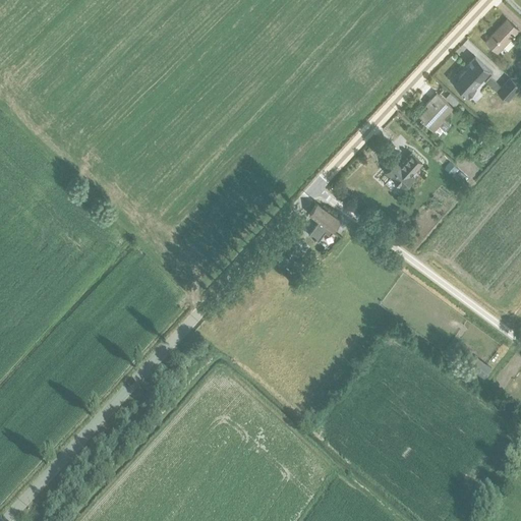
[(507,18),(485,41),(499,52),(504,46),(508,50),(515,43),(511,39),(519,30),(507,18)]
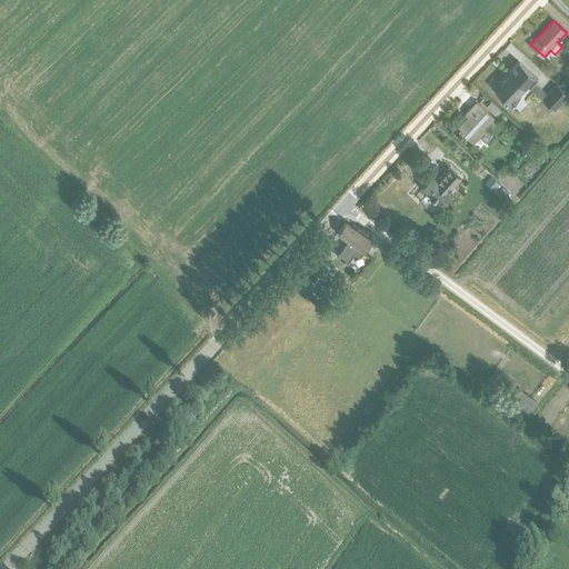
[(498,80),(492,86),(511,105),(512,103),(516,103),(519,100),(519,96),(528,86),(555,110),(568,95),(557,83),(547,93),(535,81),(538,78),(519,60),(509,72),(510,73),(501,83),(498,80)]
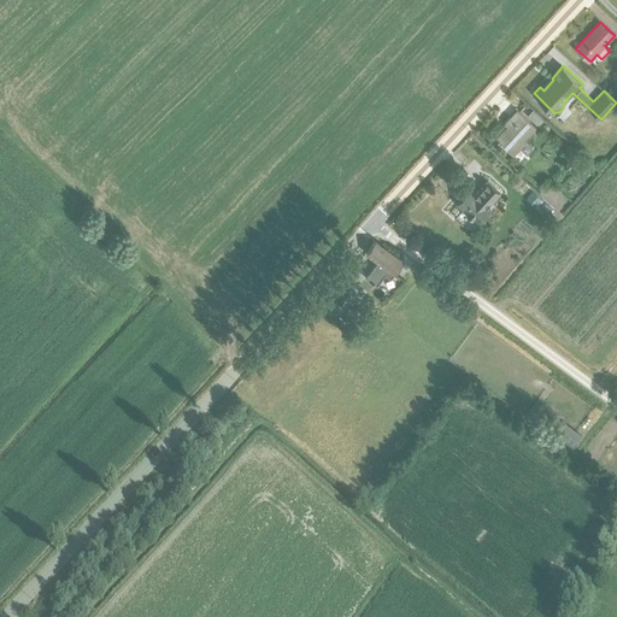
[(504,128),(495,137),(513,154),(519,148),(527,154),(533,147),(524,140),(536,127),(517,109),(504,123),(507,125),(505,129),(504,128)]
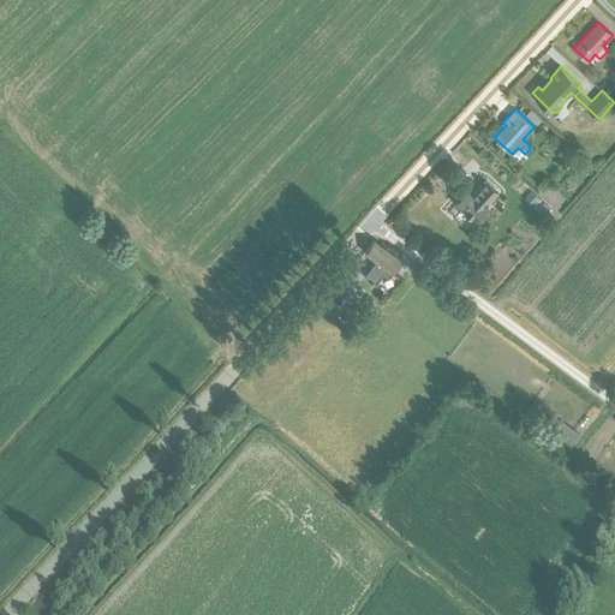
[(531,108),(525,114),(537,125),(543,119),(531,108)]
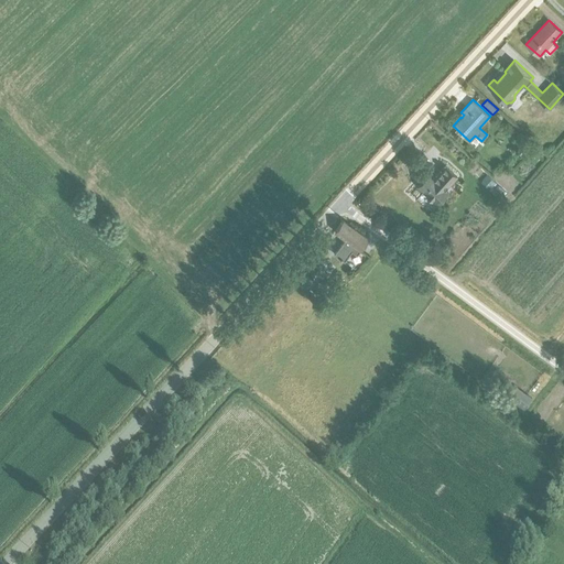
[(429,172),(416,185),(437,204),(447,193),(445,190),(458,176),(445,163),(433,176),(429,172)]
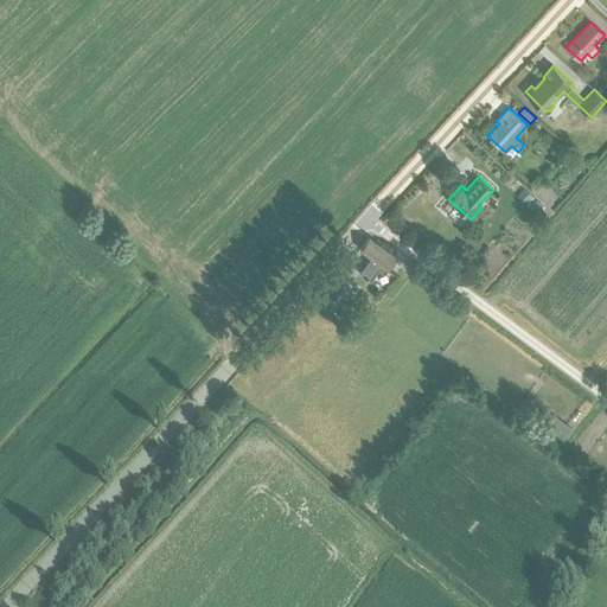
[(524,189),(518,196),(526,203),(534,196),(524,189)]
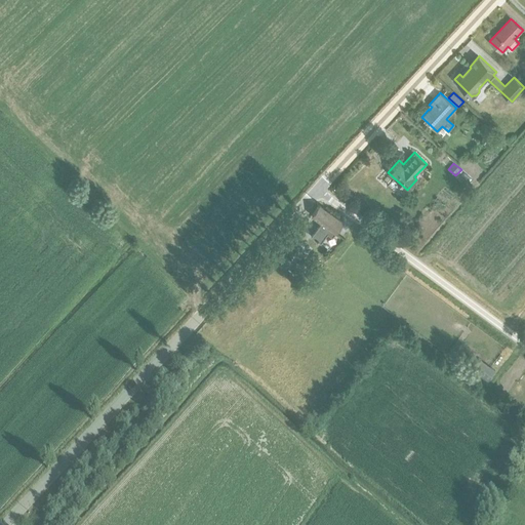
[(463,171),(457,177),(465,184),(470,176),(463,171)]
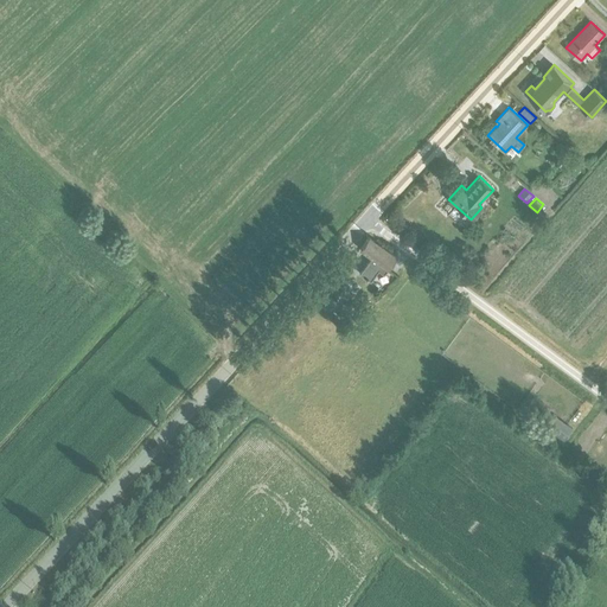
[(371,255),(359,273),(371,280),(379,269),(384,274),(397,256),(369,236),(360,248),(371,255)]
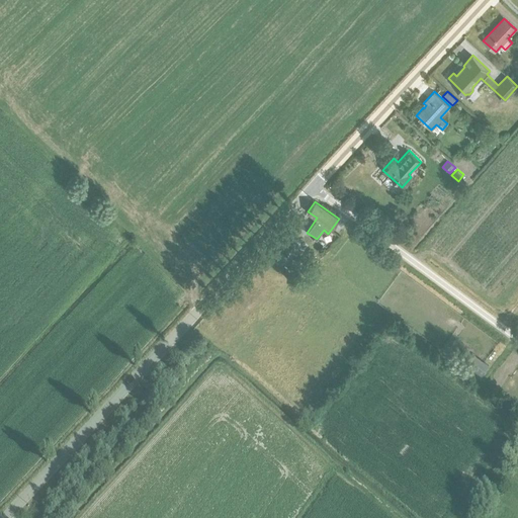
[(292,257),(291,265),(301,267),(303,260),(292,257)]
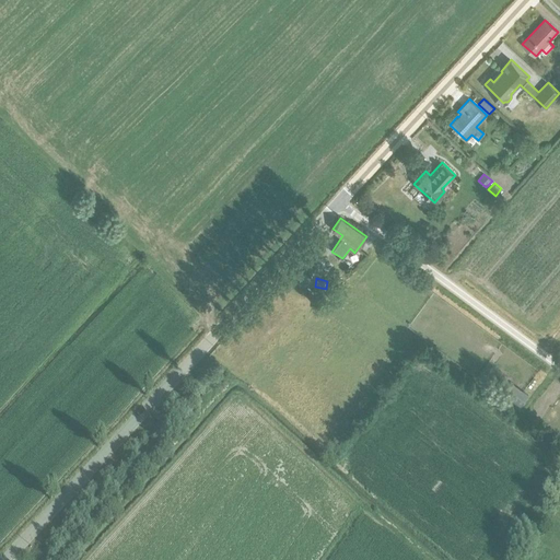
[(513,383),(506,395),(522,403),(528,391),(513,383)]
